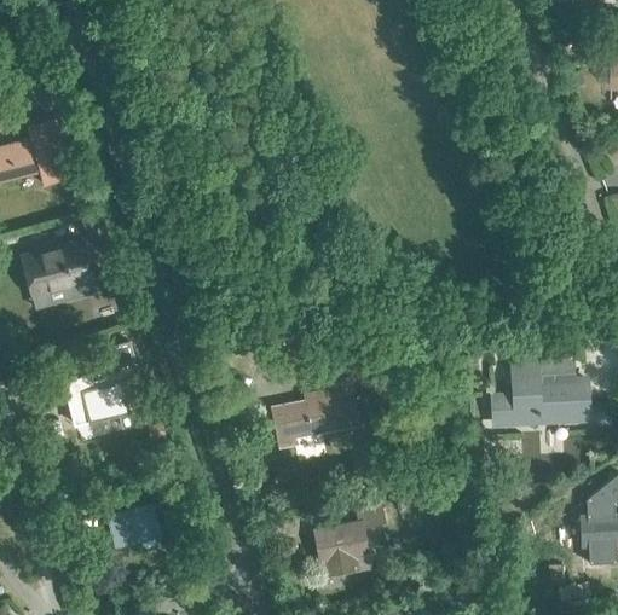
[(42,181),(69,174),(53,120),(28,127),(32,141),(0,150),(0,180),(40,169),(42,181)]
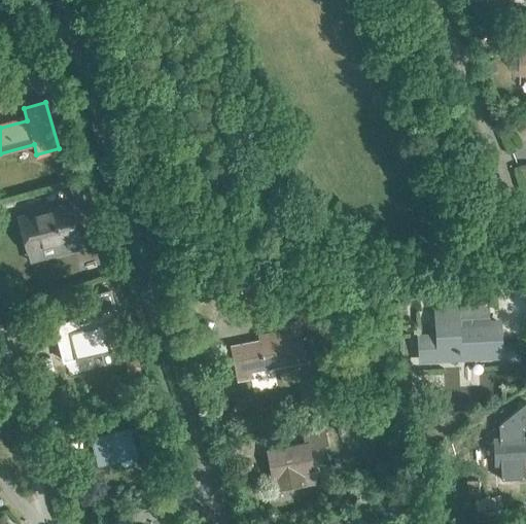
[(70,209),(16,223),(26,255),(78,241),(70,209)]
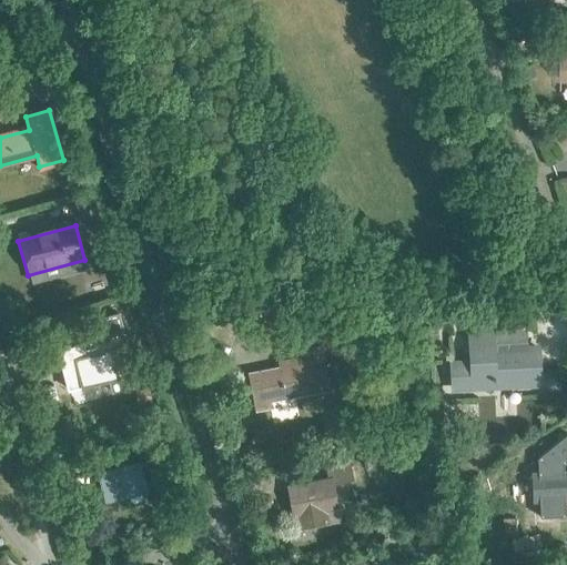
[(81,346),(57,352),(69,392),(69,391),(107,381),(110,394),(132,387),(118,339),(121,338),(115,318),(89,323),(95,342),(92,343),(94,351),(83,353),(81,346)]
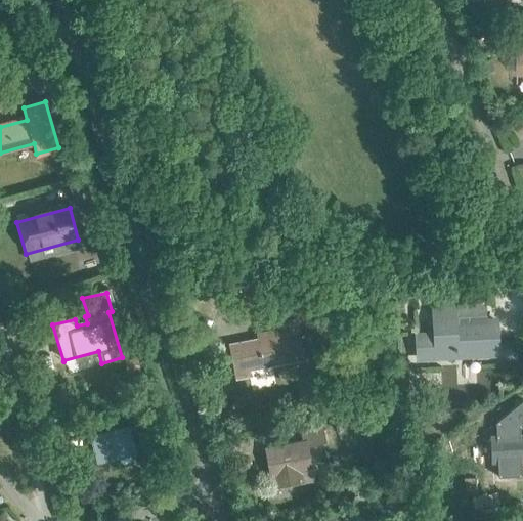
[(470,311),(432,313),(434,360),(495,357),(494,323),(471,324),(470,311)]
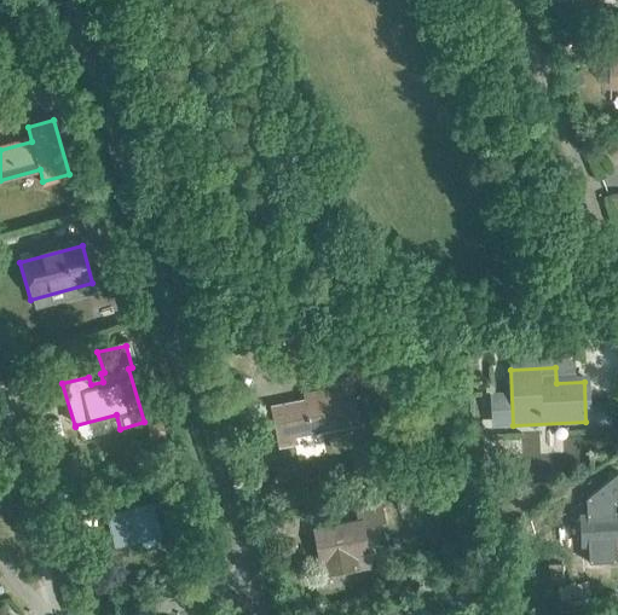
[(277,442),(357,428),(352,398),(306,406),(305,402),(271,408),(277,442)]
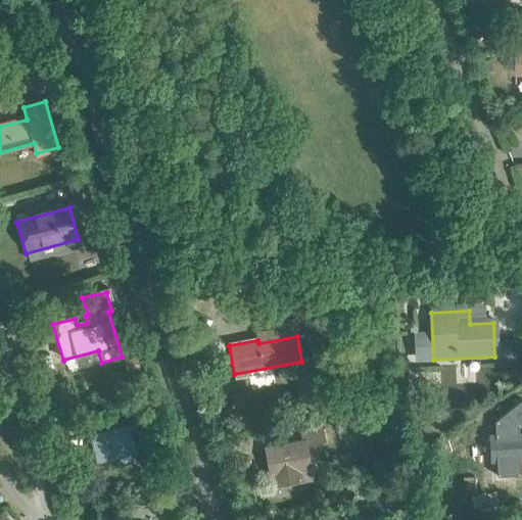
[(89,438),(96,464),(135,453),(128,428),(89,438)]
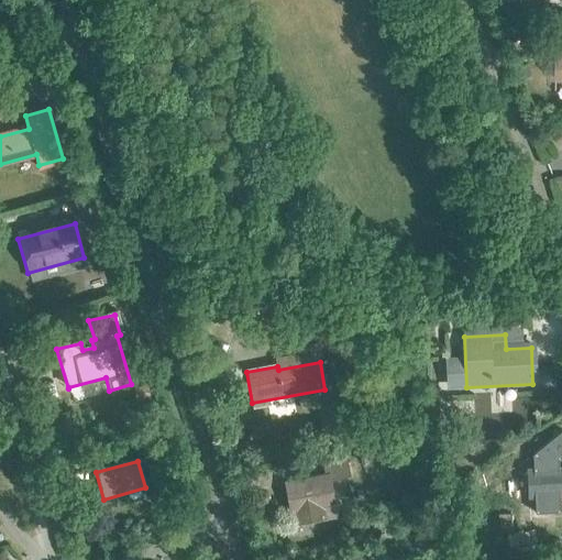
[(295,526),(335,519),(328,481),(346,478),(344,462),(322,467),(324,478),(283,485),(289,516),(293,516),(295,526)]
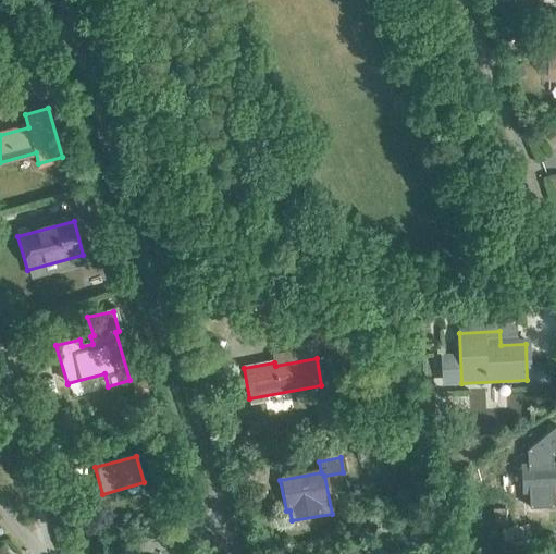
[(555,466),(522,468),(524,509),(548,508),(547,493),(555,492),(555,466)]
